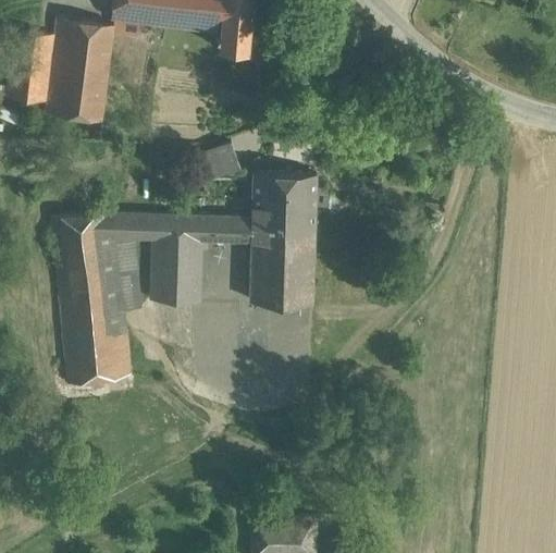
[(114,0),(112,21),(140,24),(195,31),(196,23),(199,23),(201,0),(114,0)]
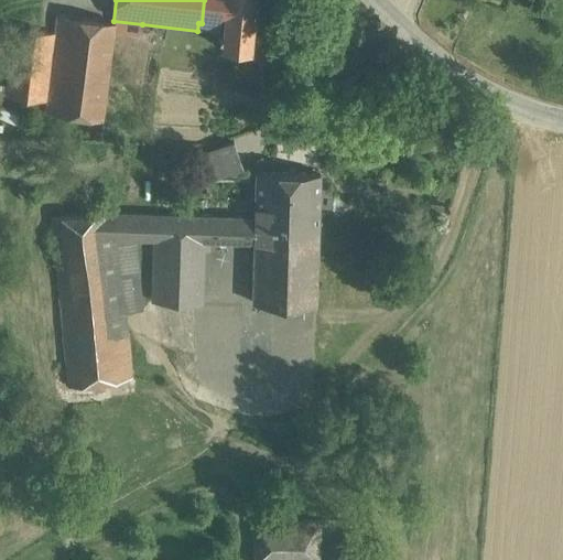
[(257,0),(204,0),(202,23),(198,23),(197,31),(224,34),(224,38),(220,38),(220,41),(224,41),(223,51),(248,53),(248,52),(252,49),(253,49),(257,0)]
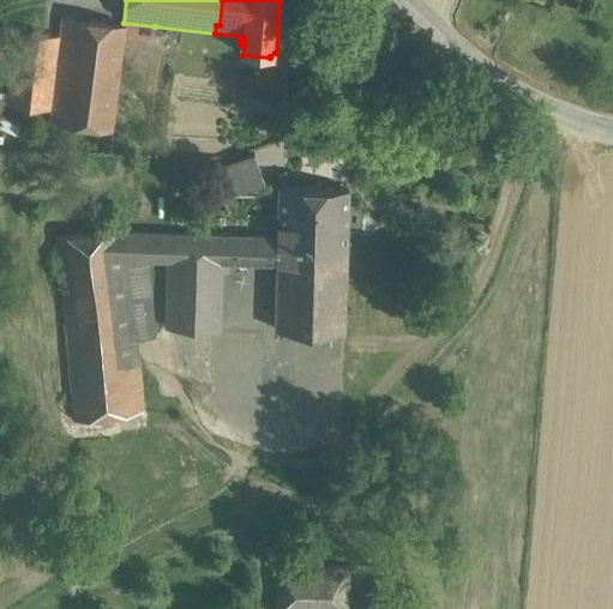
[(126,29),(64,20),(61,41),(53,107),(52,114),(50,127),(113,134),(126,38),(127,30),(126,29)]
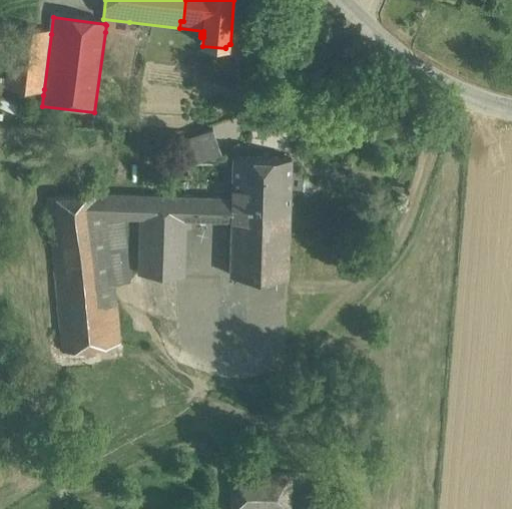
[(129,22),(106,19),(105,24),(106,25),(105,32),(128,35),(129,22)]
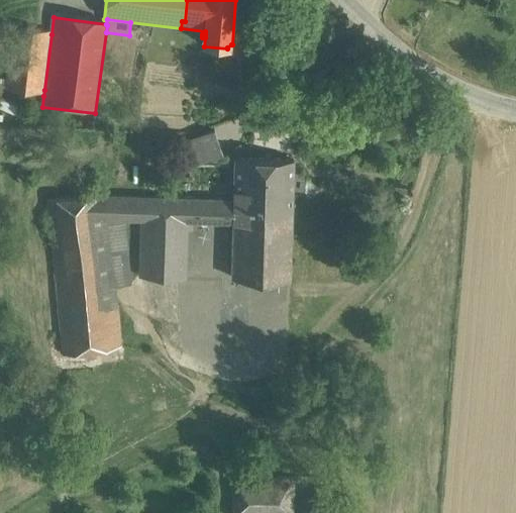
[(52,34),(15,29),(7,91),(43,96),(44,90),(52,34)]
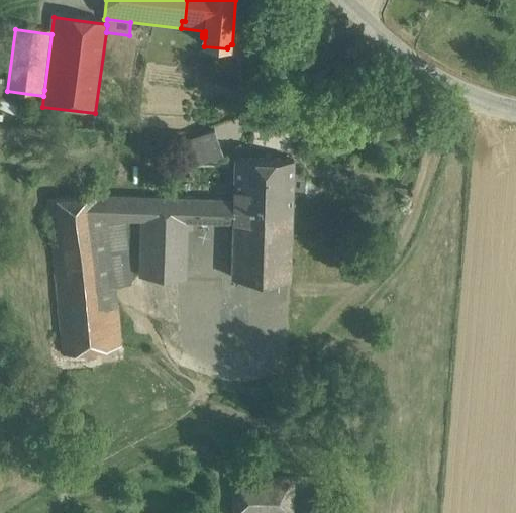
[(215,133),(188,142),(197,168),(224,159),(215,133)]
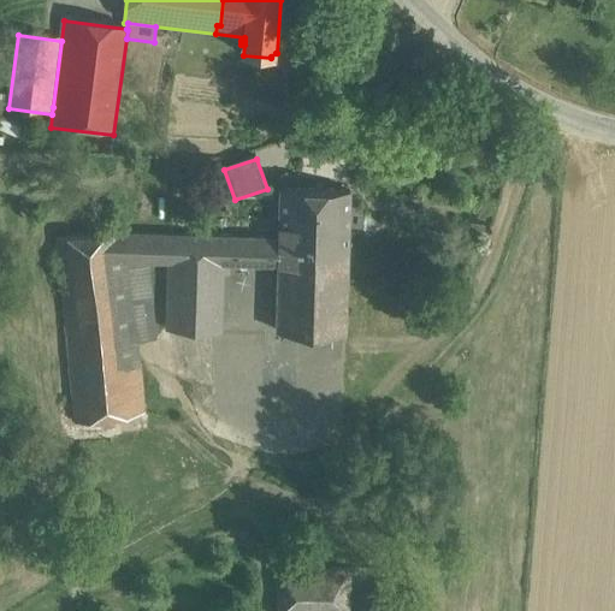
[(352,194),(282,191),(279,242),(279,266),(349,268),(352,194)]
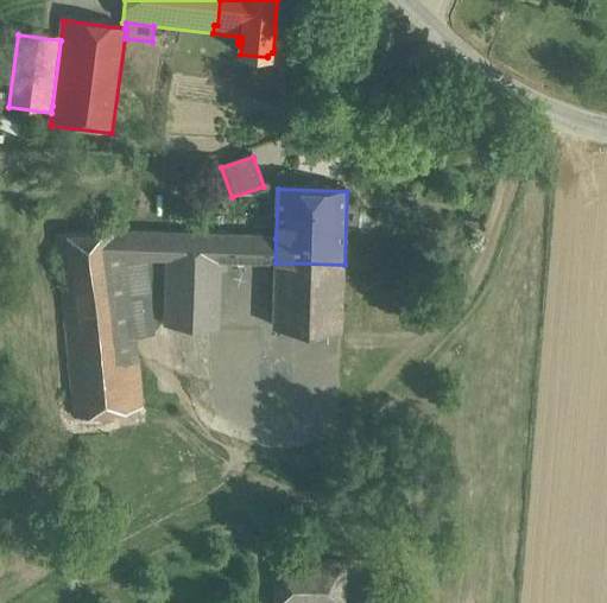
[(124,232),(56,239),(75,420),(144,411),(136,340),(127,261),(124,234),(124,232)]
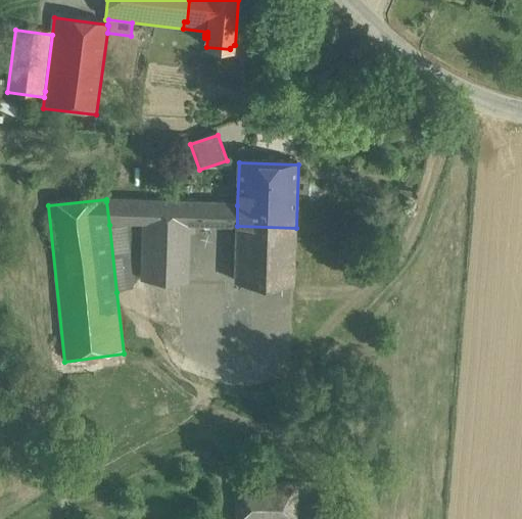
[(237,205),(106,201),(109,225),(128,225),(144,226),(143,283),(188,285),(189,227),(237,228),(237,226),(237,205)]
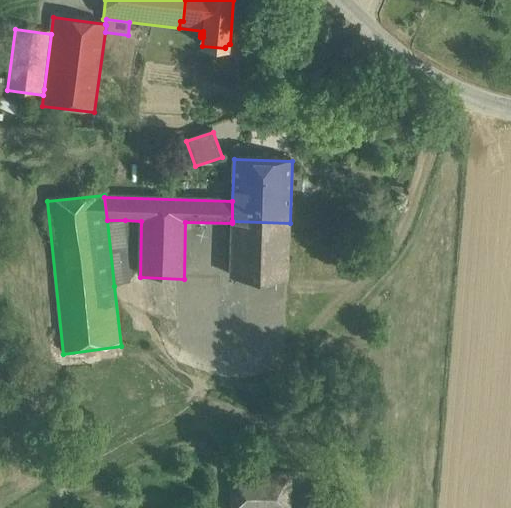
[(125,220),(107,220),(114,286),(130,284),(126,247),(125,220)]
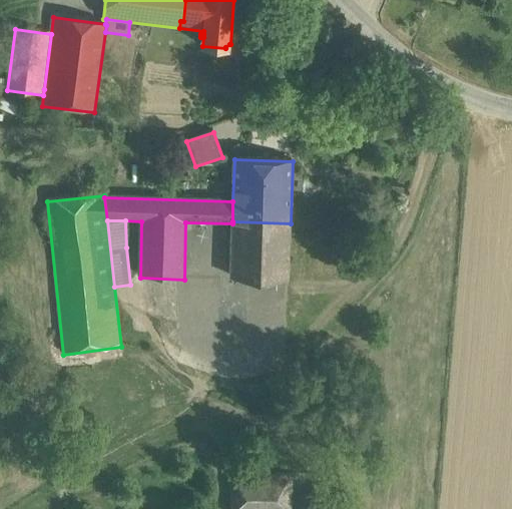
[(291,223),(232,221),(232,223),(230,279),(289,281),(291,223)]
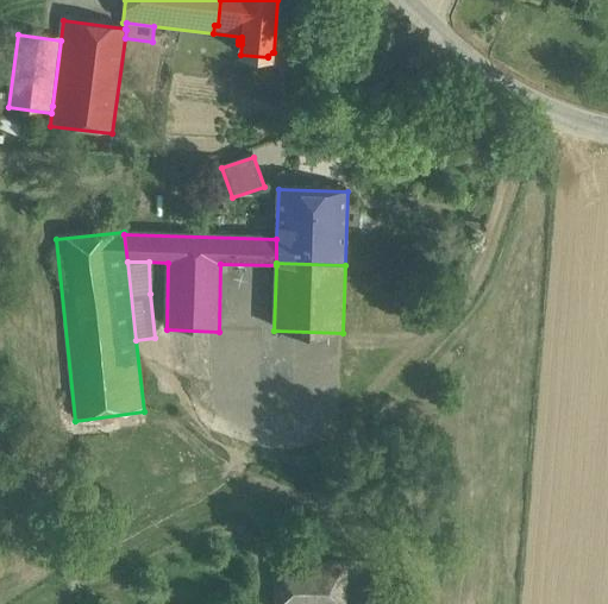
[(461,263),(439,275),(446,287),(467,275),(461,263)]
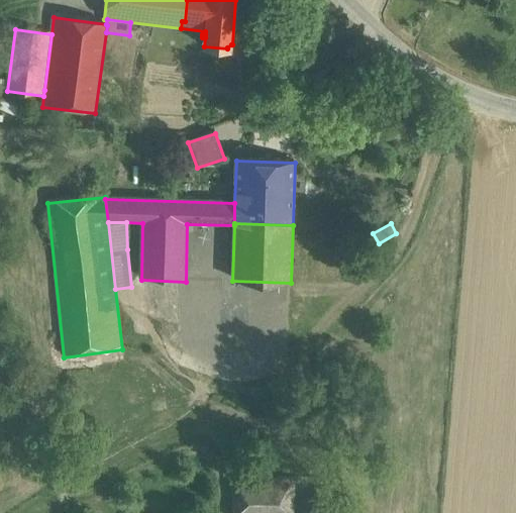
[(294,512),(294,480),(233,481),(233,512),(294,512)]
